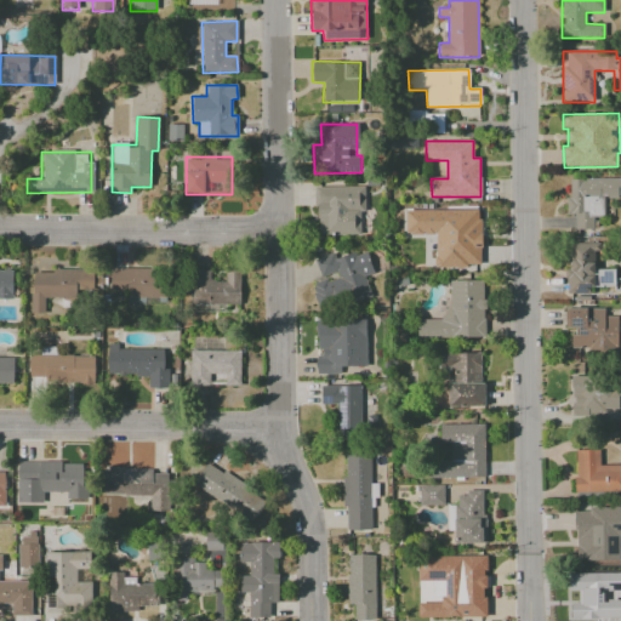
[(620,178),(568,180),(568,214),(574,214),(575,229),(593,229),(593,217),(604,217),(603,198),(620,197),(620,178)]
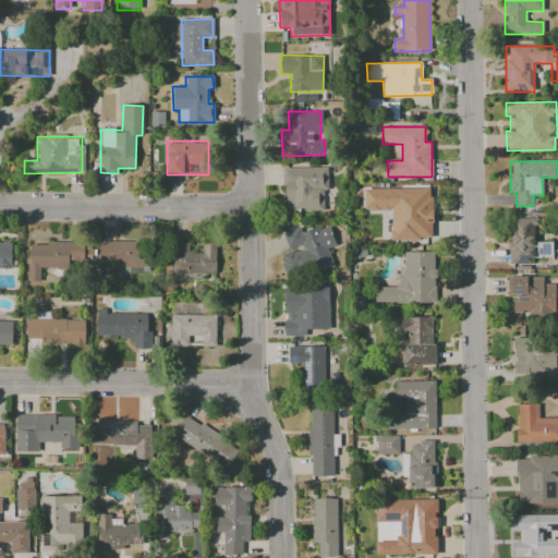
[(284,211),(324,210),(323,190),(328,190),(327,167),(283,168),(284,211)]
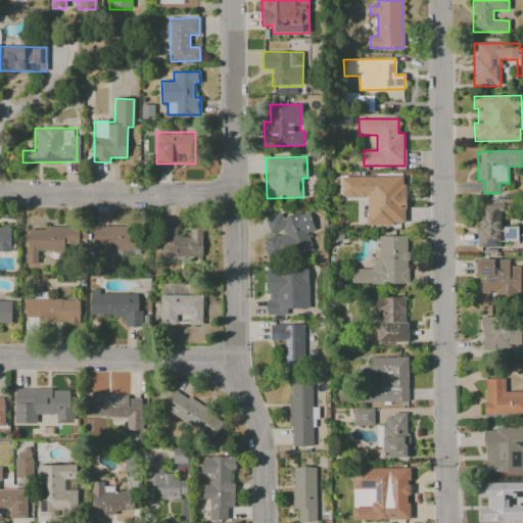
[(405,177),(341,177),(341,197),(366,197),(366,225),(405,225),(405,177)]
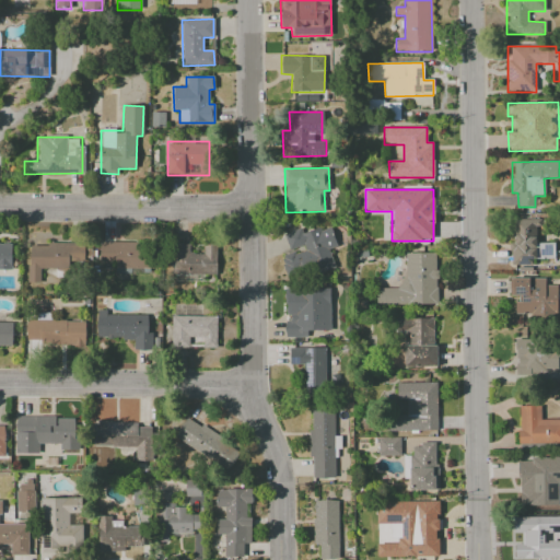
[(513,220),(514,243),(510,243),(510,266),(536,265),(535,225),(539,225),(539,219),(513,220)]
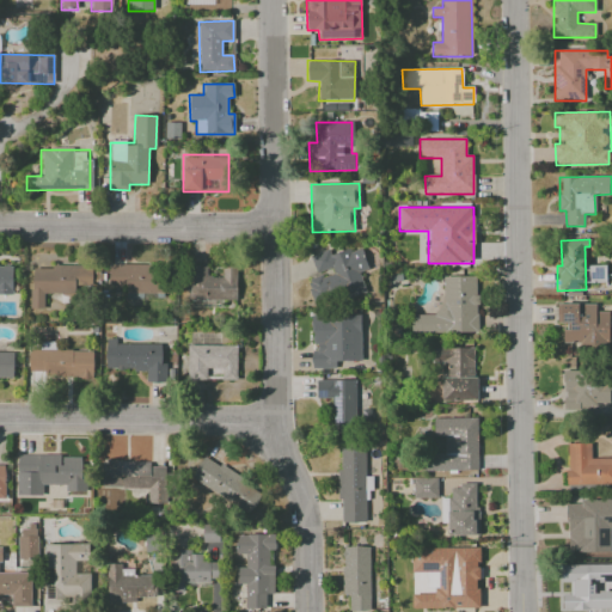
[(314,307),(365,292),(360,273),(368,270),(361,246),(330,256),(329,250),(310,256),(316,276),(306,279),(314,307)]
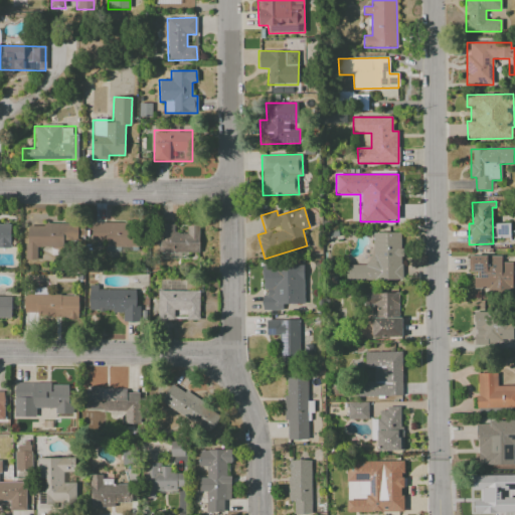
[(0,246),(10,247),(11,222),(0,222),(0,246)]
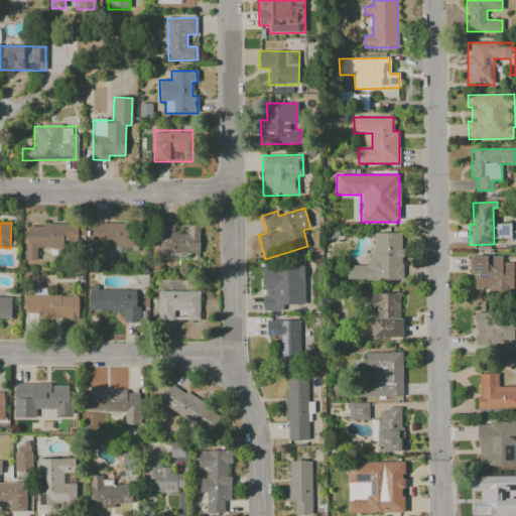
[(92,240),(106,241),(106,247),(136,248),(137,224),(92,223),(92,240)]
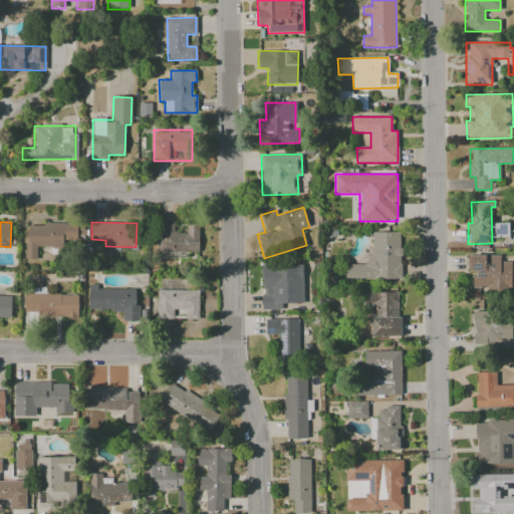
[(37,246),(77,247),(77,224),(27,223),(26,259),(37,259),(37,246)]
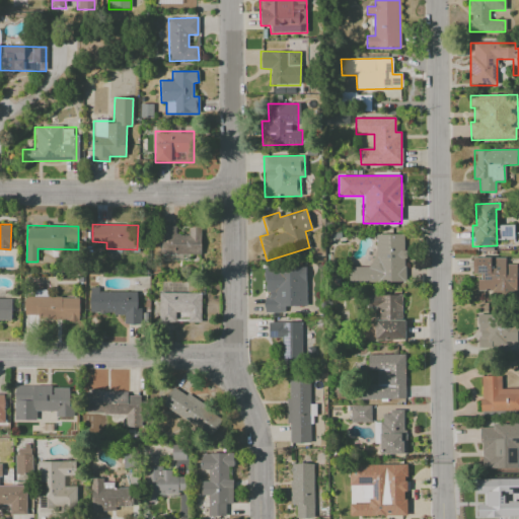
[(200,226),(188,226),(188,235),(174,235),(174,226),(158,226),(159,257),(201,256),(200,226)]
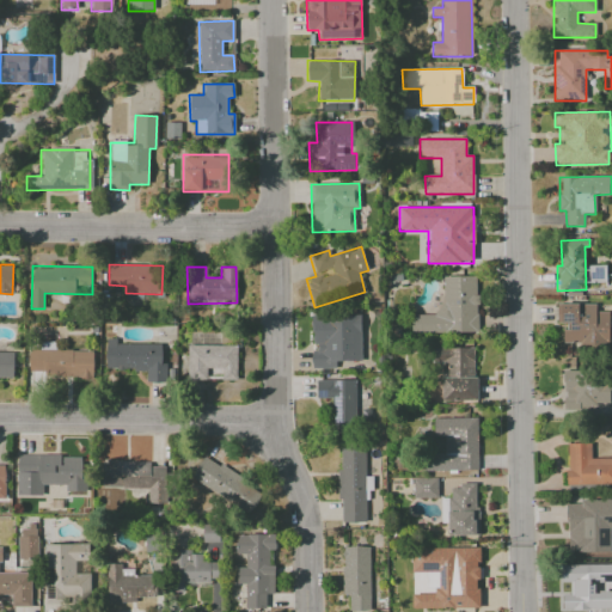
[(410,314),(410,334),(477,334),(477,276),(441,276),(441,314),(410,314)]
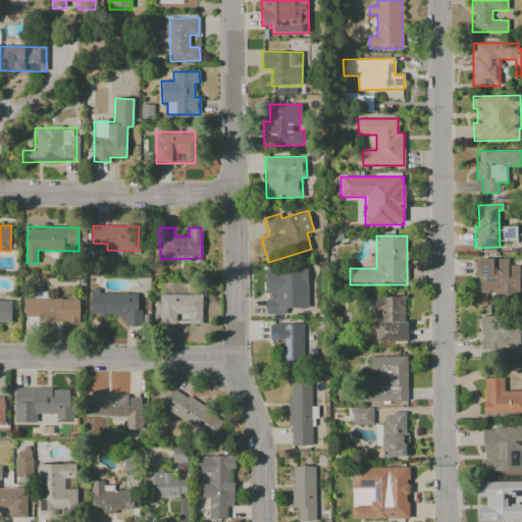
[(508,259),(478,259),(479,293),(490,293),(490,299),(519,298),(519,266),(508,266),(508,259)]
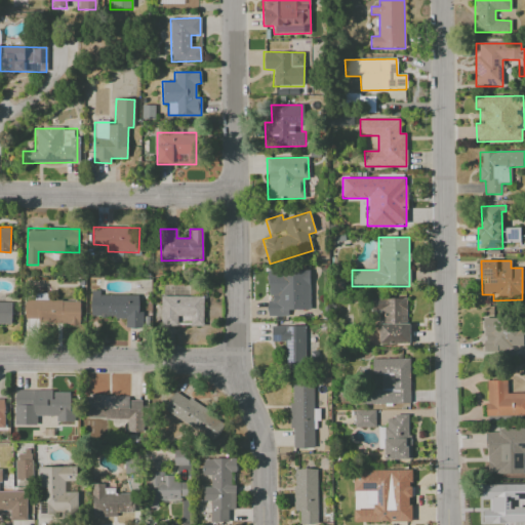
[(309,310),(310,271),(269,270),(269,300),(267,300),(267,316),(288,317),(288,310),(309,310)]
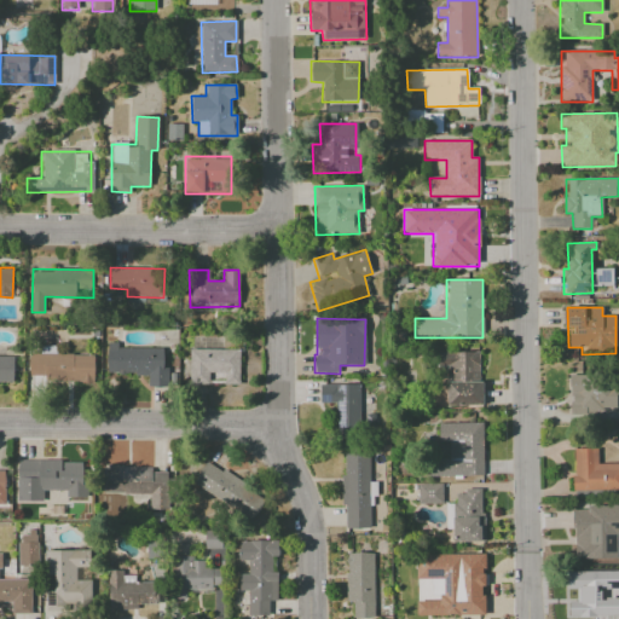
[(148,387),(168,387),(168,368),(163,366),(163,348),(116,347),(116,343),(106,342),(106,374),(148,375),(148,387)]
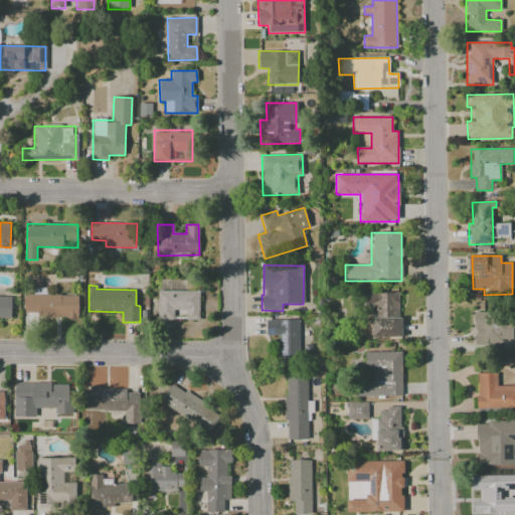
[(199,320),(199,291),(158,290),(157,319),(199,320)]
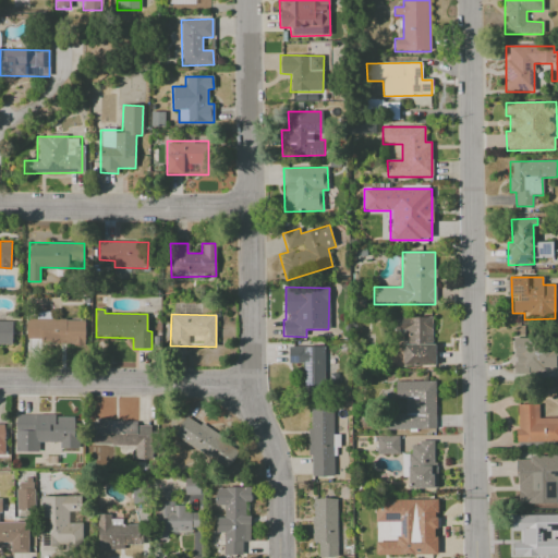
[(433,317),(392,317),(392,330),(402,330),(402,366),(434,365),(433,317)]
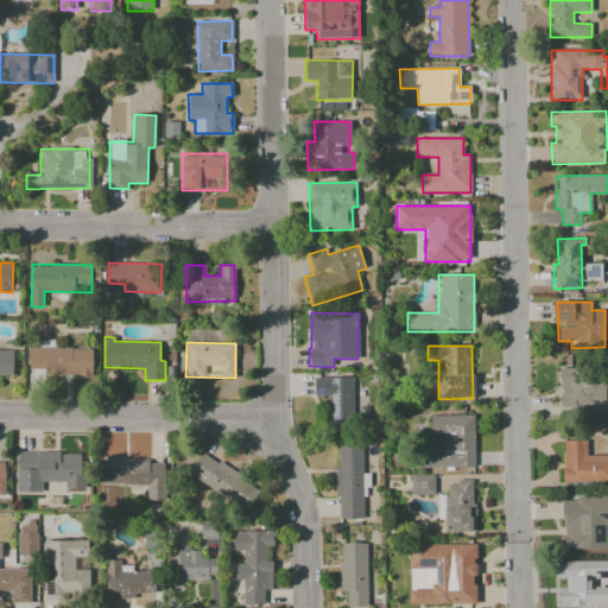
[(93,348),(29,349),(29,368),(44,368),(44,375),(93,375),(93,348)]
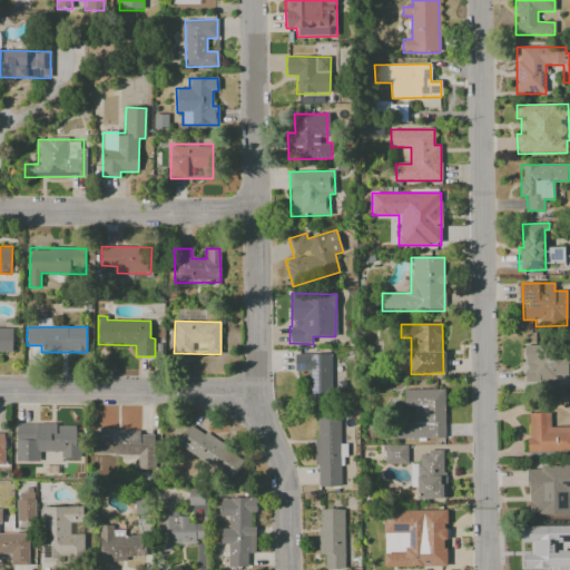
[(0,327),(0,354),(12,354),(12,328),(0,327)]
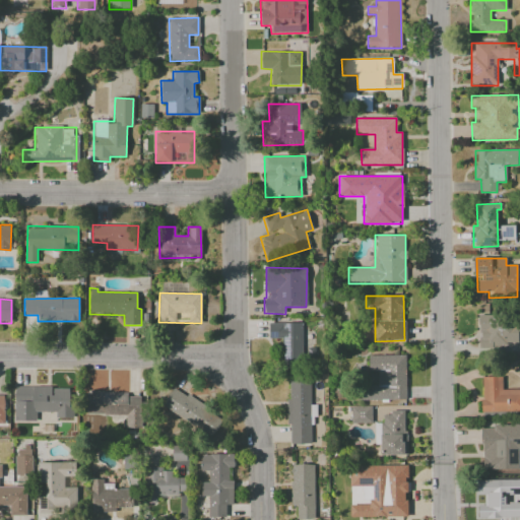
[(478,316),(478,344),(517,345),(518,317),(478,316)]
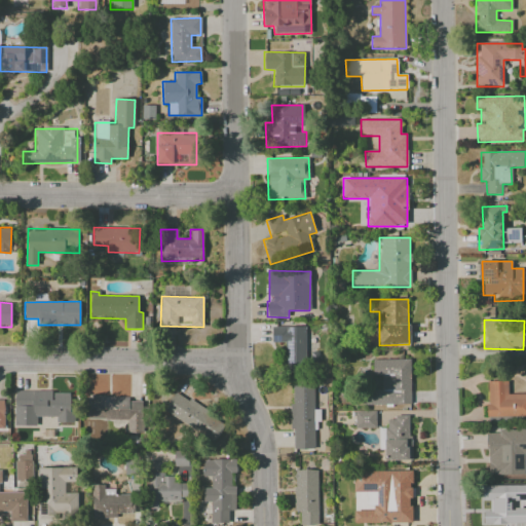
[(305,326),(271,327),(272,342),(285,342),(286,373),(306,372),(305,326)]
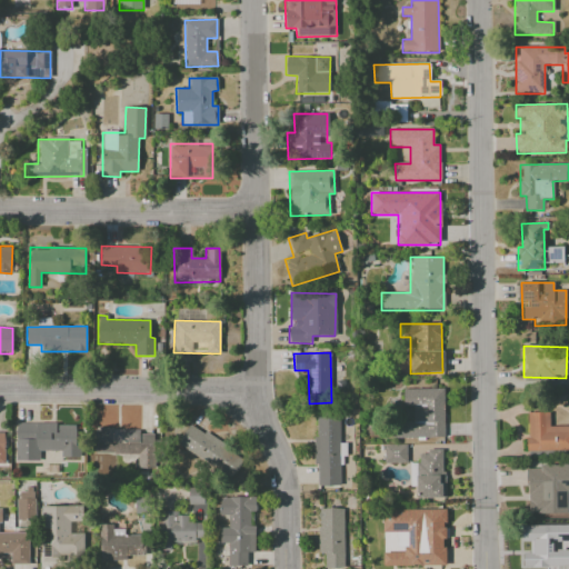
[(402,389),(403,407),(412,407),(412,421),(396,421),(396,438),(445,437),(443,388),(402,389)]
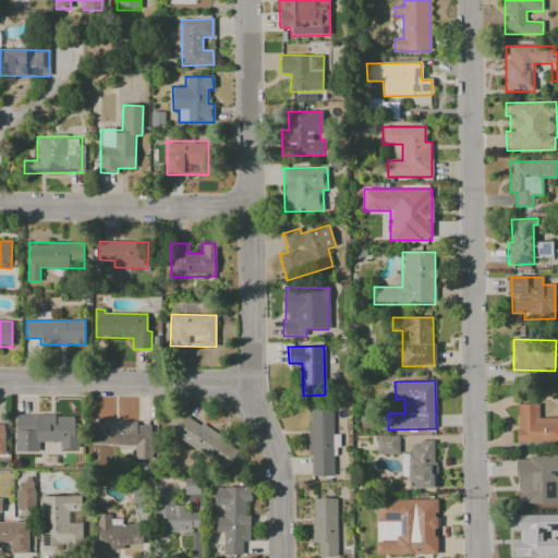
[(517,443),(557,441),(557,417),(540,419),(540,404),(517,404),(517,443)]
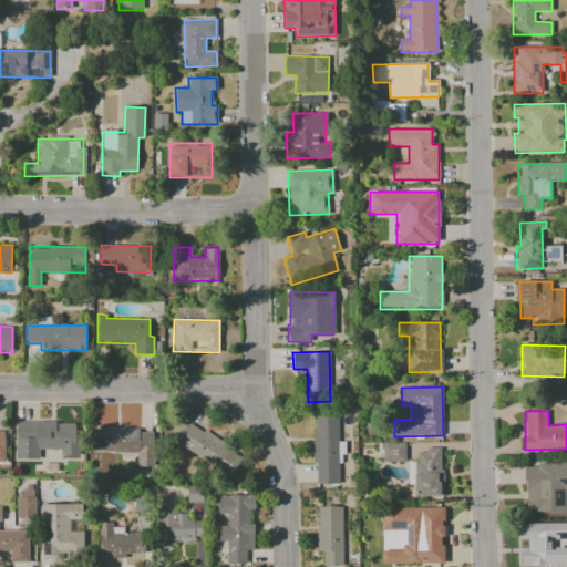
[(339,484),(338,414),(313,414),(315,484),(339,484)]
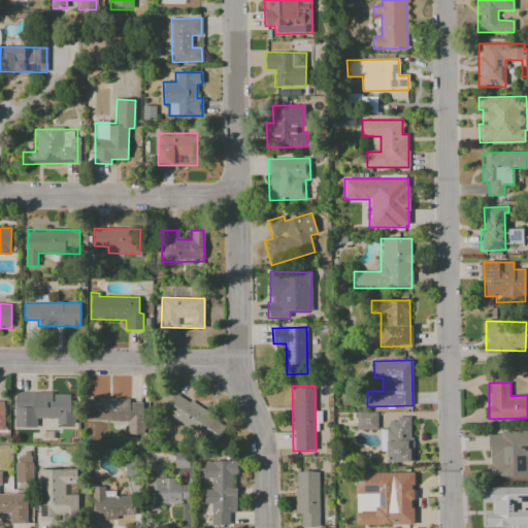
[(57,419),(56,426),(73,427),(74,394),(14,392),(13,427),(36,428),(36,419),(57,419)]
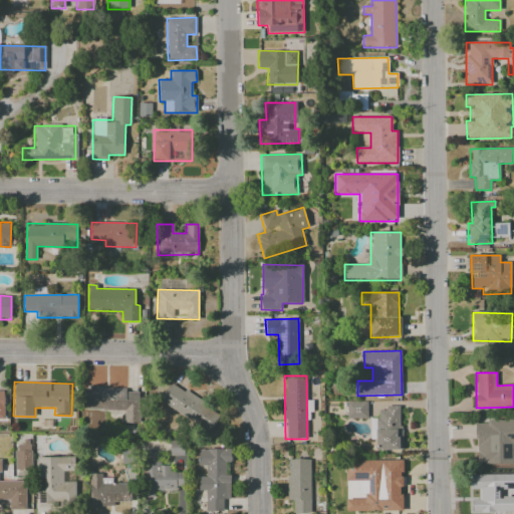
[(208,433),(221,415),(172,382),(159,401),(208,433)]
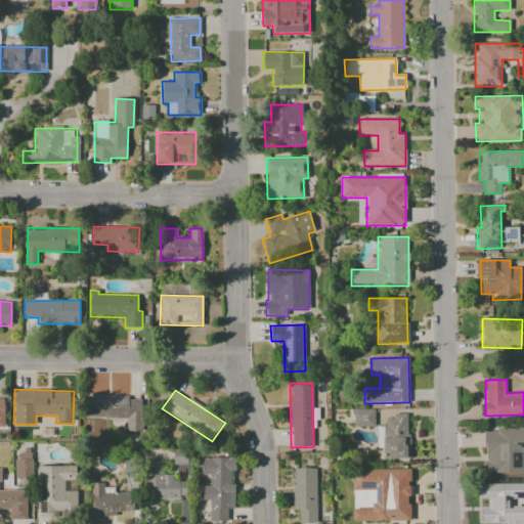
[(126,419),(126,432),(141,432),(142,397),(86,395),(86,418),(126,419)]
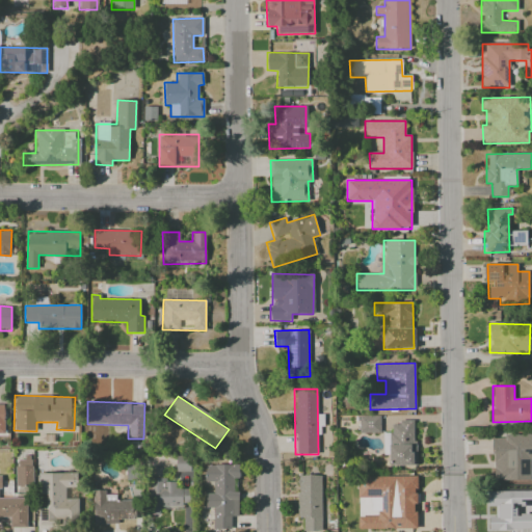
[(379,416),(358,416),(358,432),(379,432),(379,416)]
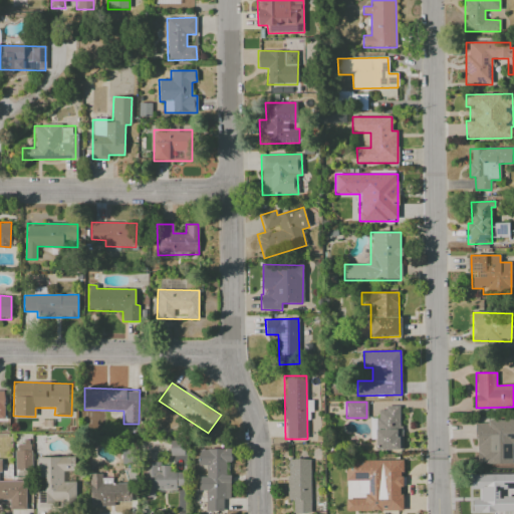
[(401,408),(375,408),(376,450),(402,450),(401,408)]
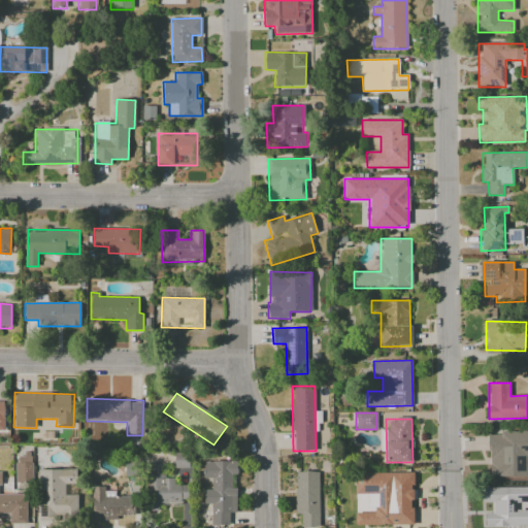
[(527,476),(527,455),(527,454),(527,431),(489,432),(489,476),(527,476)]
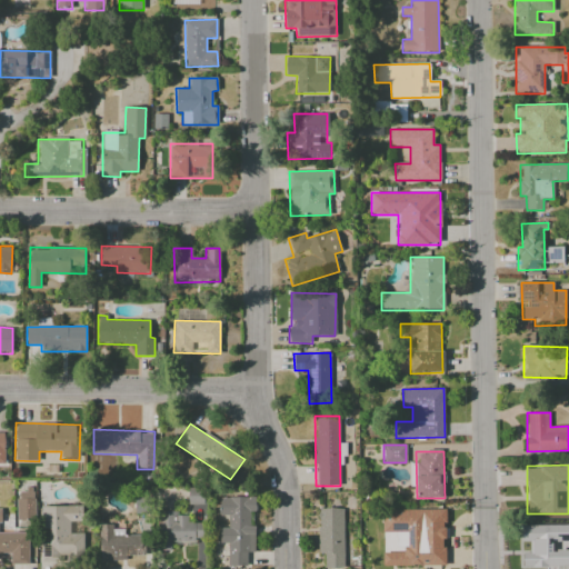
[(32,563),(32,489),(17,489),(17,532),(0,532),(0,556),(10,556),(10,563),(32,563)]
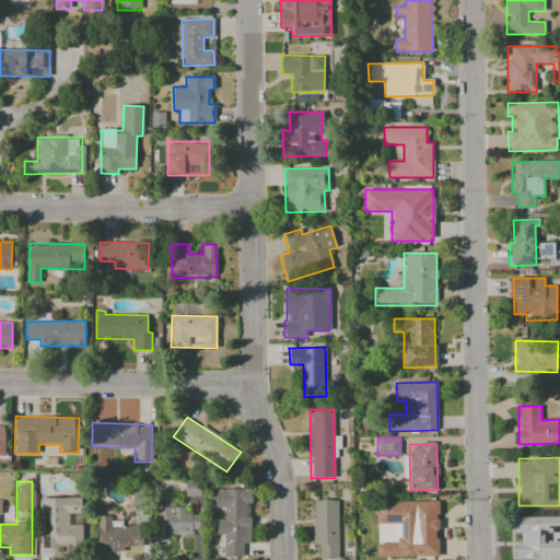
[(224,557),(243,557),(243,544),(251,544),(251,517),(246,517),(246,503),(252,504),(252,489),(216,489),(216,508),(224,508),(224,520),(216,520),(216,535),(224,535),(224,557)]
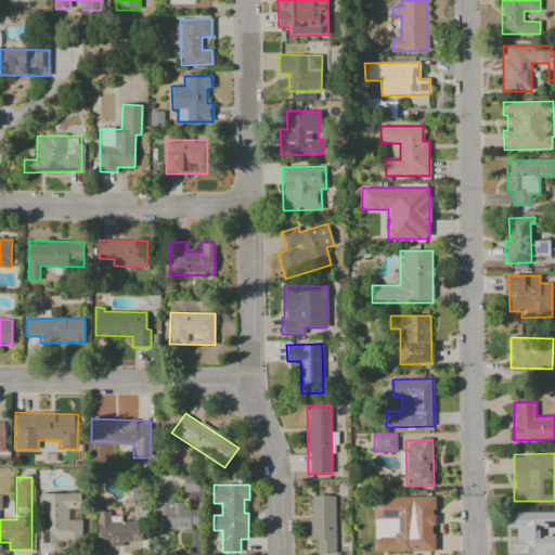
[(81,520),(68,520),(68,510),(80,510),(79,493),(40,493),(41,547),(81,547),(81,520)]
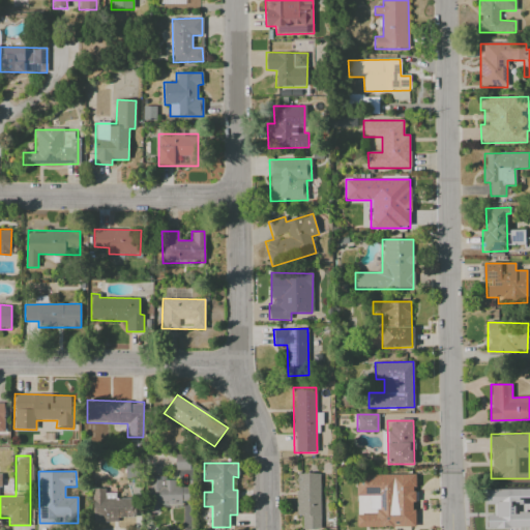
[(302,529),(320,529),(319,473),(295,473),(296,516),(301,516),(302,529)]
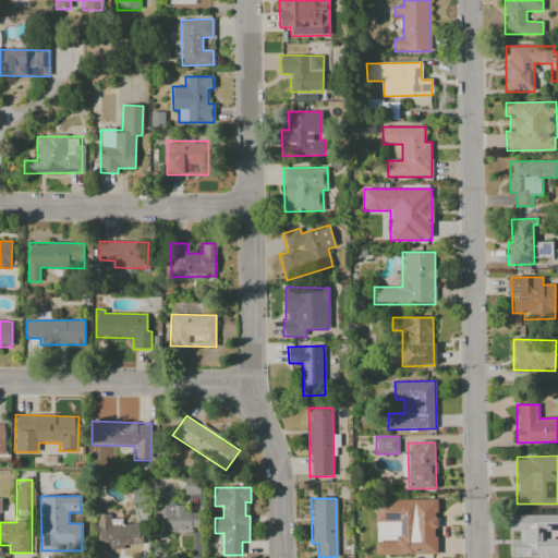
[(437,555),(436,499),(374,500),(375,522),(388,522),(388,541),(375,541),(375,556),(437,555)]
